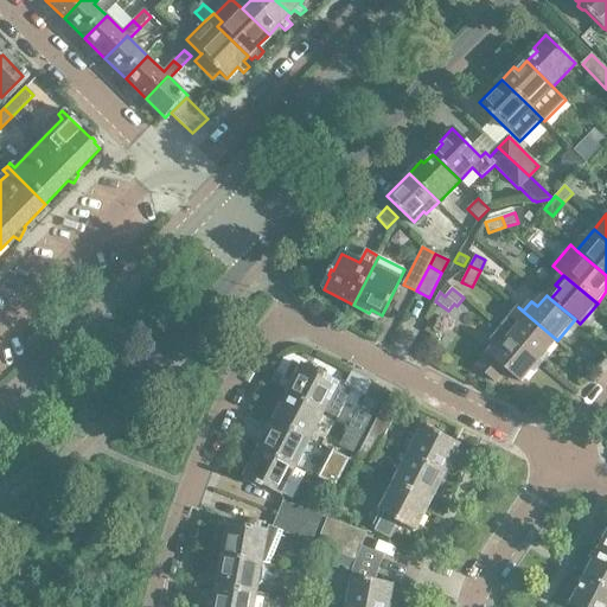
[(518,307),(500,328),(540,362),(557,340),(518,307)]
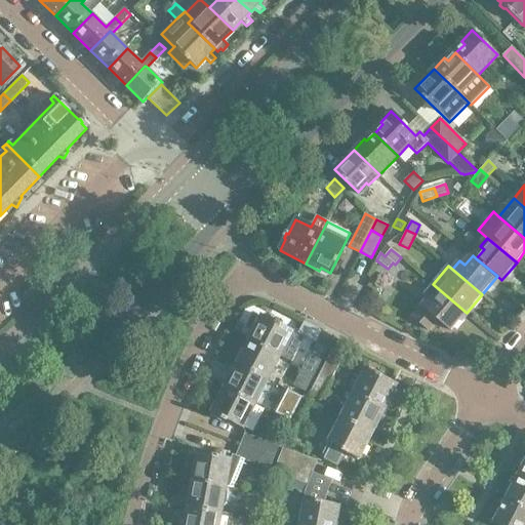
[(433,284),(423,294),(428,298),(412,317),(429,331),(438,320),(451,331),(467,313),(433,284)]
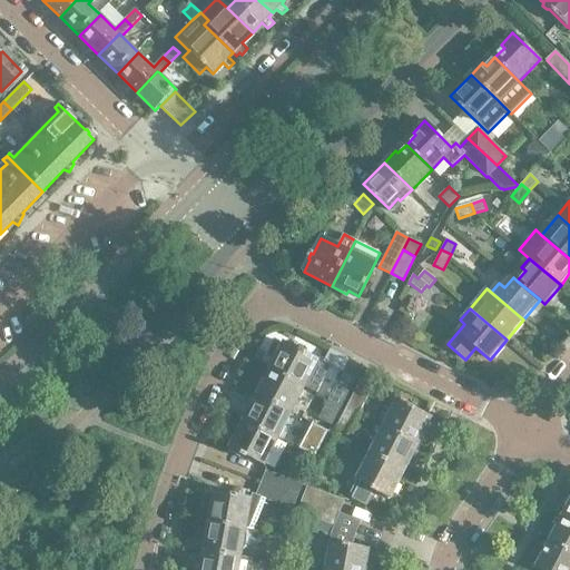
[(279,359),(273,371),(305,387),(316,393),(330,367),(284,343),(276,357),(279,359)]
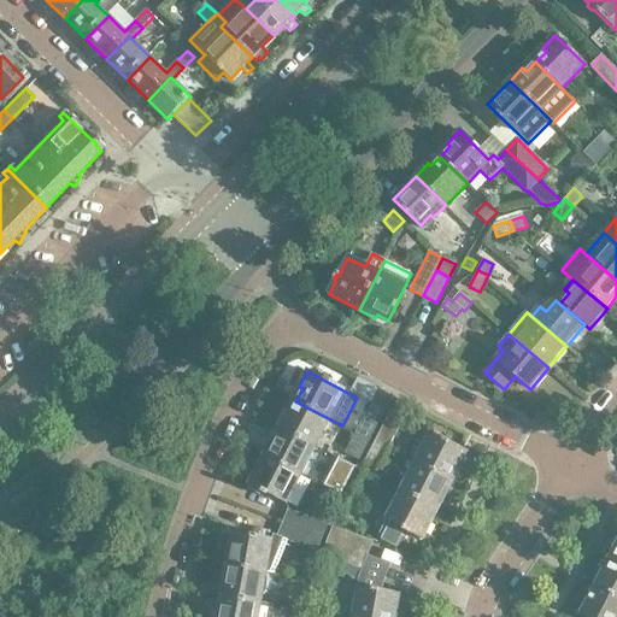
[(287,412),(278,428),(316,447),(322,450),(327,439),(322,435),(330,419),(295,401),(289,413),(287,412)]
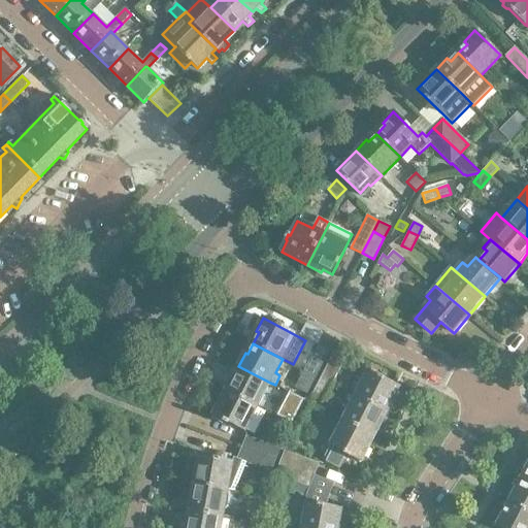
[(318,347),(301,377),(312,384),(329,352),(318,347)]
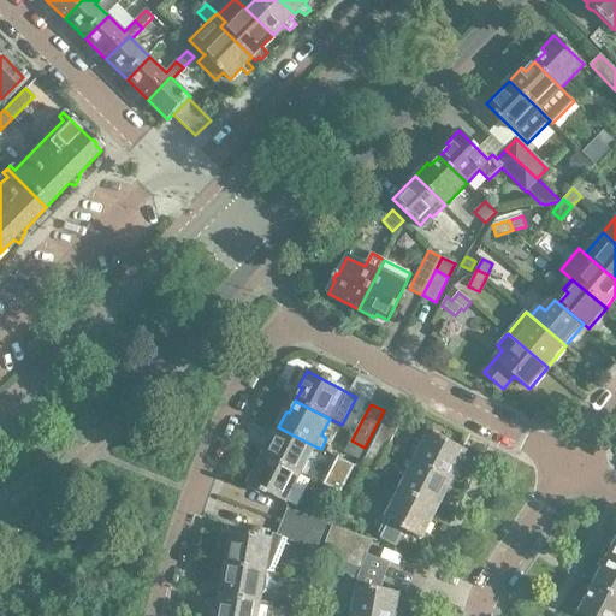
[(389,413),(369,450),(383,457),(402,420),(389,413)]
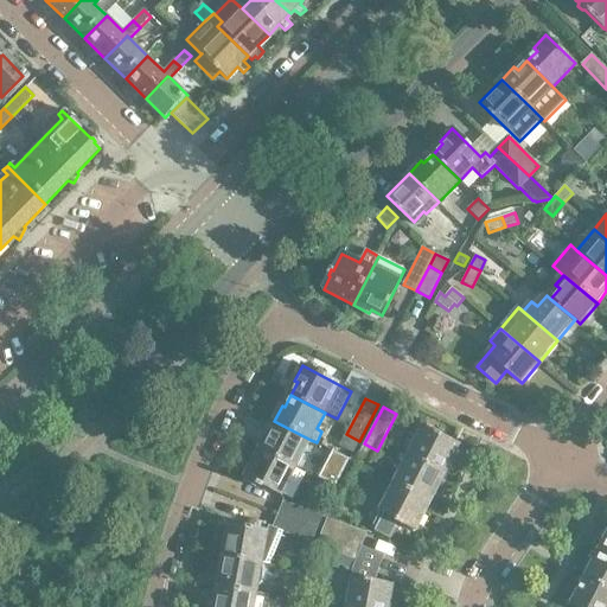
[(274,421),(260,447),(293,465),(300,453),(302,454),(311,440),(274,421)]
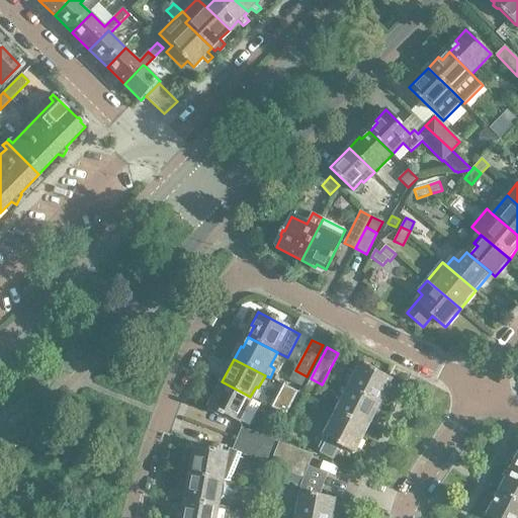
[(360,364),(348,389),(377,404),(382,393),(385,395),(393,380),(360,364)]
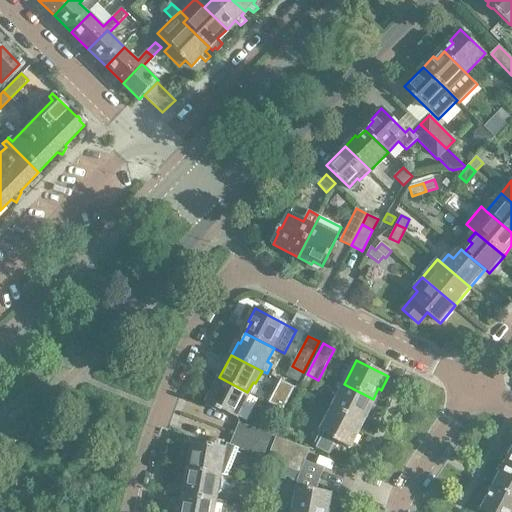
[(292,366),(287,377),(298,382),(303,372),(292,366)]
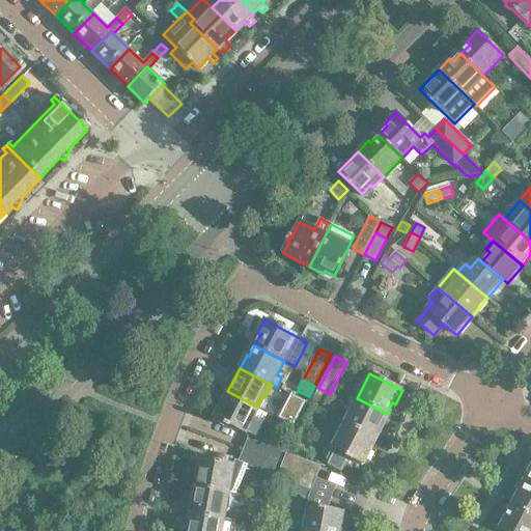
[(330,394),(318,388),(313,398),(325,404),(330,394)]
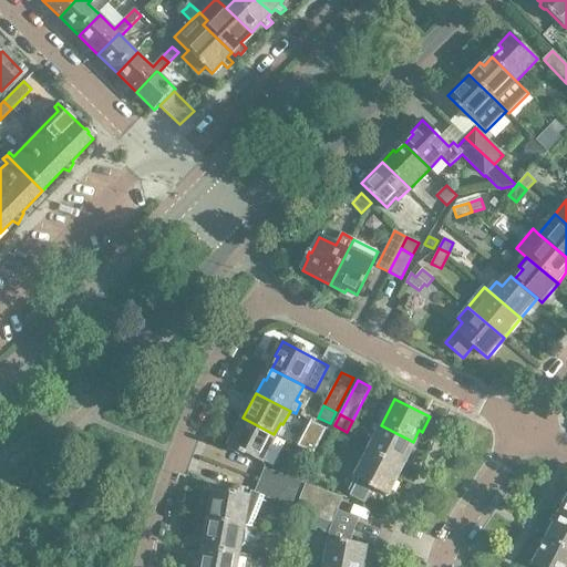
[(274,434),(243,418),(229,444),(240,450),(239,452),(246,455),(247,453),(264,462),(277,436),(274,434)]
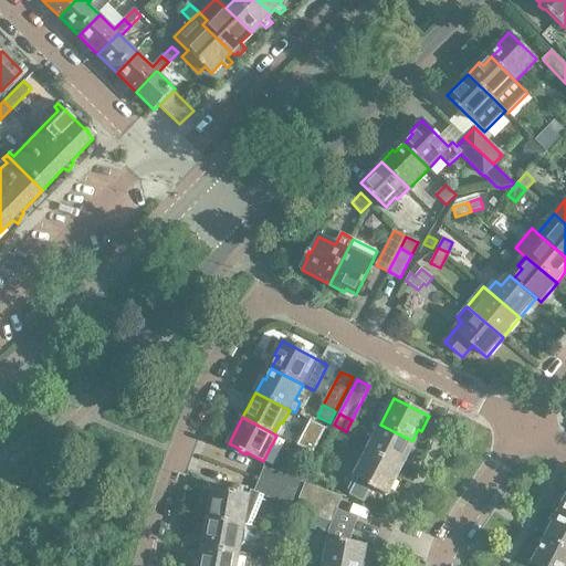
[(313,422),(306,435),(320,442),(326,429),(313,422)]
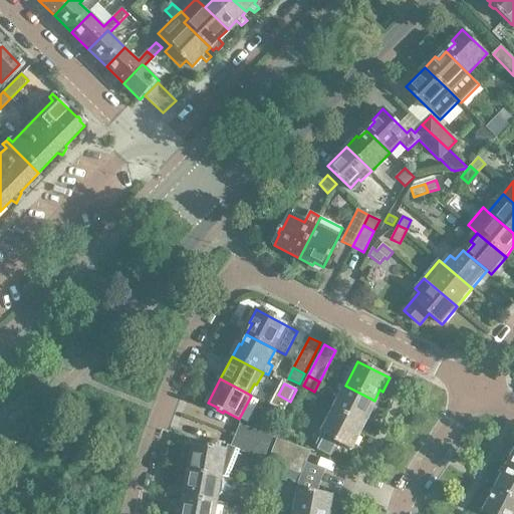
[(333,397),(328,406),(333,409),(364,425),(371,413),(368,411),(374,401),(345,386),(338,399),(333,397)]
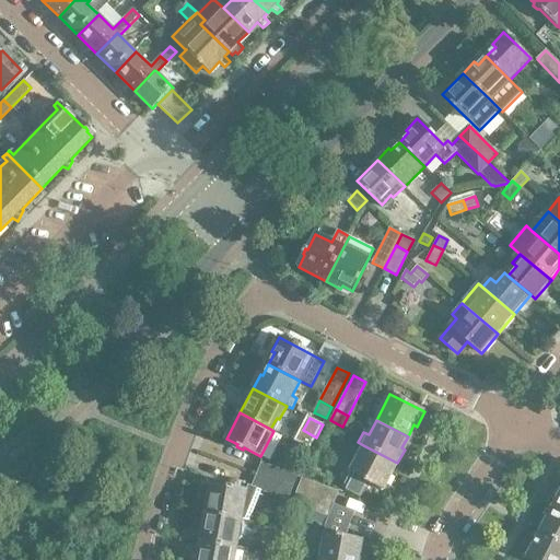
[(363,445),(343,483),(347,486),(346,490),(360,498),(368,482),(372,485),(373,482),(384,488),(397,463),(363,445)]
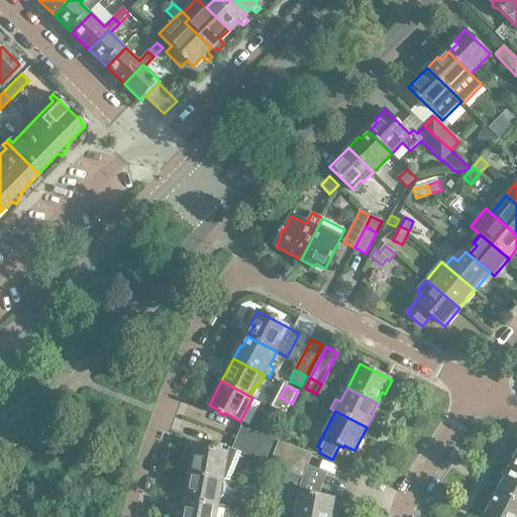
[(241,427),(236,438),(271,451),(275,440),(241,427)]
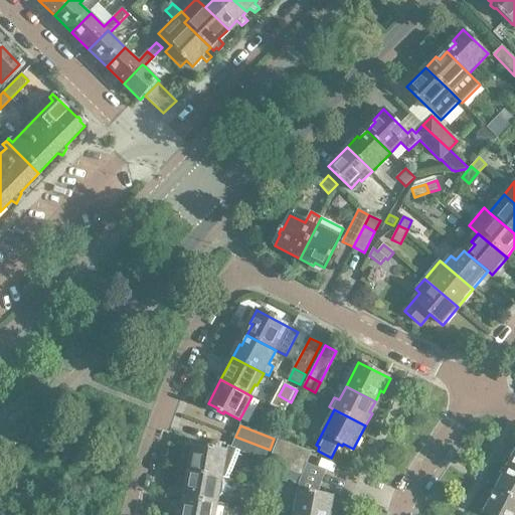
[(193,462),(191,472),(223,478),(229,479),(239,452),(265,462),(270,450),(235,437),(231,448),(228,447),(227,452),(193,446),(190,461),(193,462)]
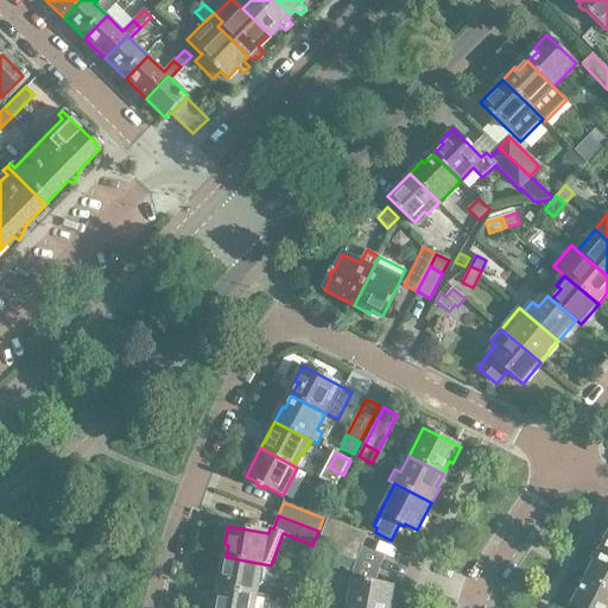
[(328,519),(323,532),(362,548),(367,534),(328,519)]
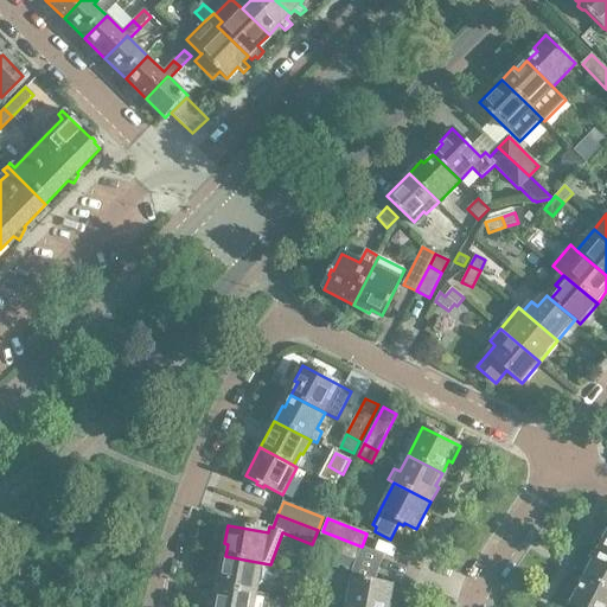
[(323,531),(313,555),(352,570),(362,547),(323,531)]
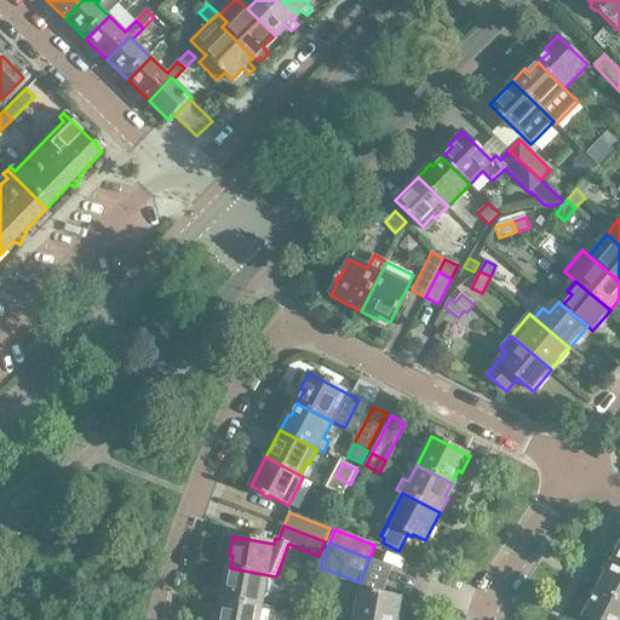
[(619,567),(614,563),(600,590),(619,600),(619,567)]
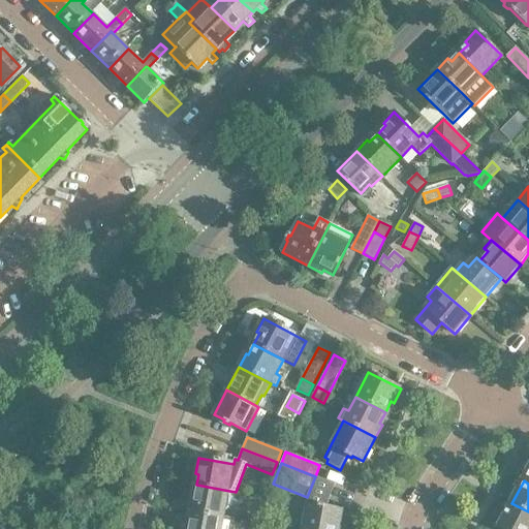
[(191,497),(189,511),(224,518),(229,491),(196,485),(194,497),(191,497)]
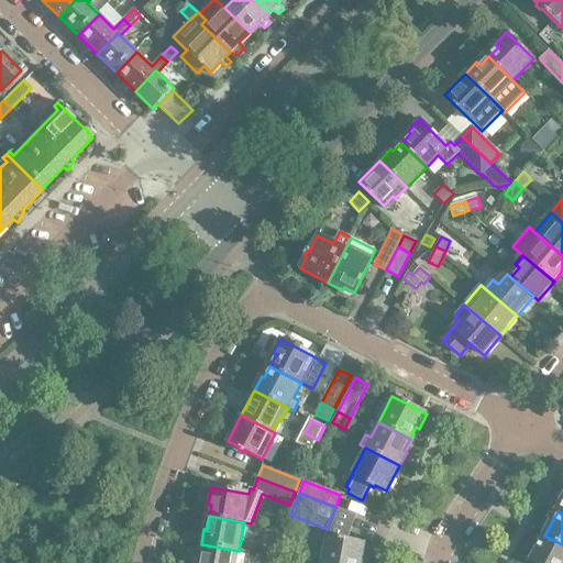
[(562,562),(562,544),(544,536),(532,561),(537,562),(562,562)]
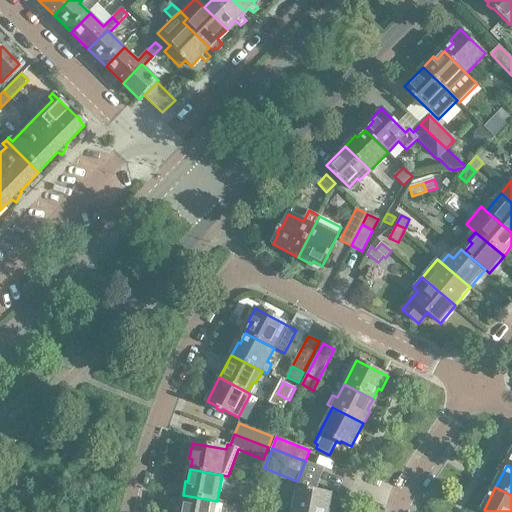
[(297,489),(292,511),(324,511),(325,509),(328,510),(331,495),(297,489)]
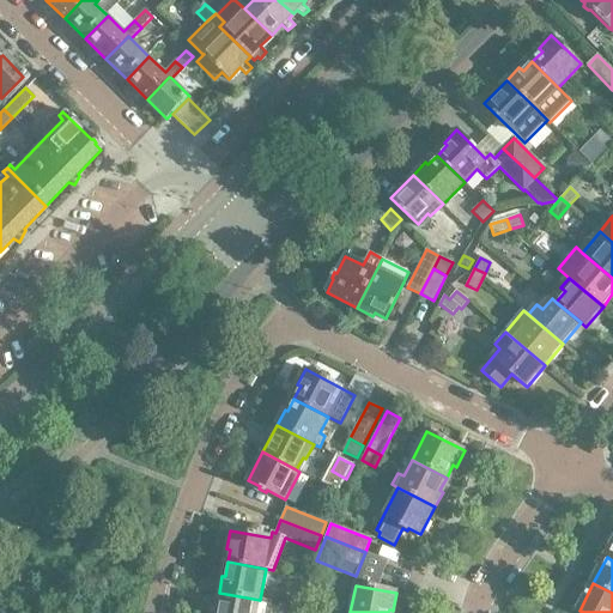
[(290,590),(287,605),(303,607),(305,593),(290,590)]
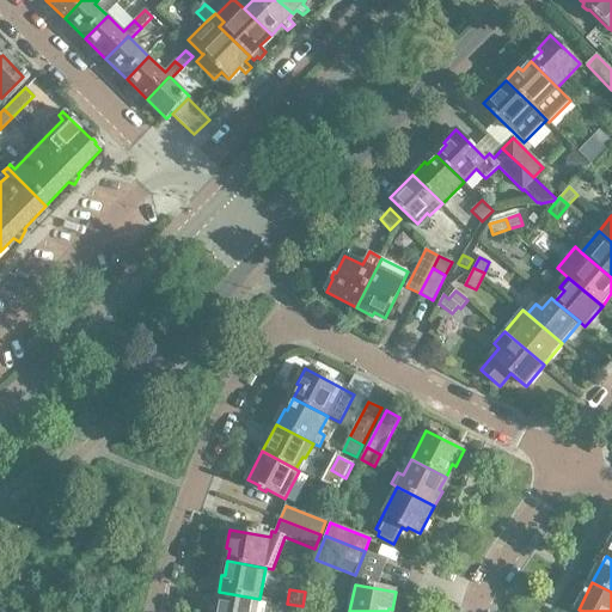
[(219,592),(214,611),(270,611),(271,605),(269,605),(270,600),(259,599),(219,592)]
